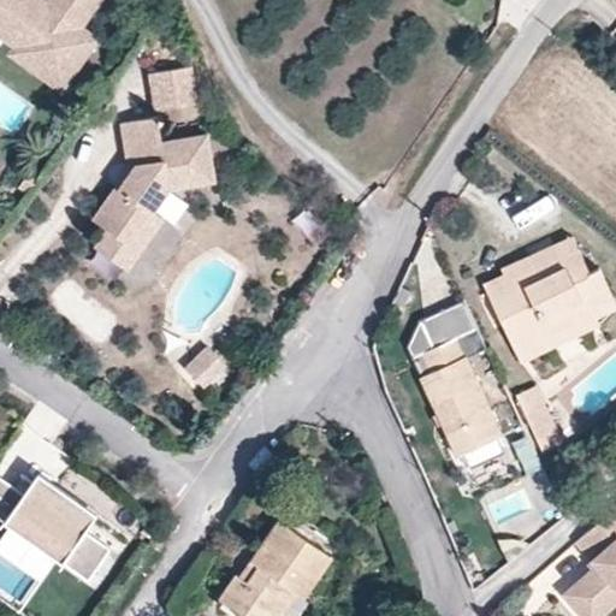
[(47,6),(39,0),(0,0),(0,19),(24,36),(16,49),(13,53),(36,69),(45,57),(70,75),(95,40),(78,28),(69,22),(65,27),(52,16),(55,11),(47,6)]
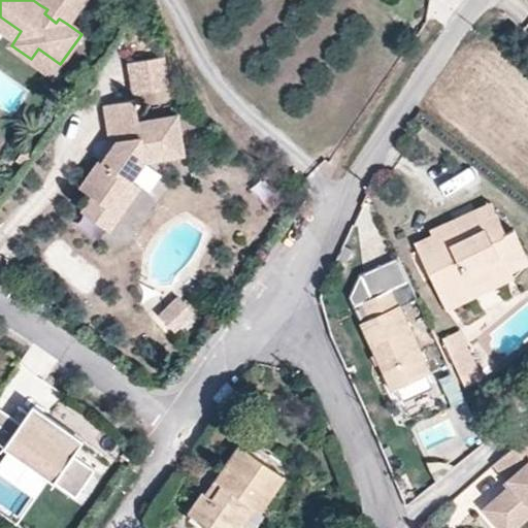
[(67,24),(84,0),(43,0),(40,5),(47,9),(44,13),(56,23),(59,19),(67,24)]
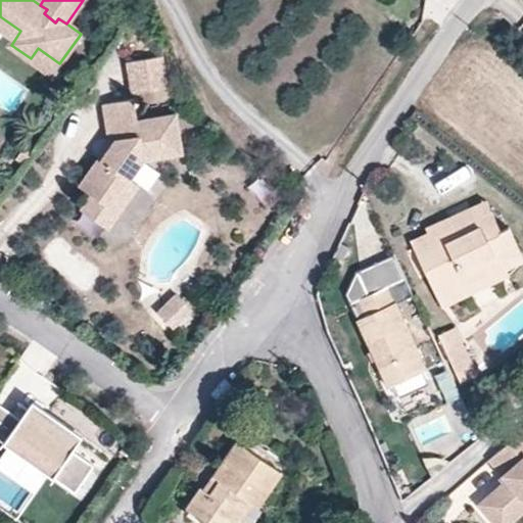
[(20,31),(0,16),(0,33),(13,42),(20,31)]
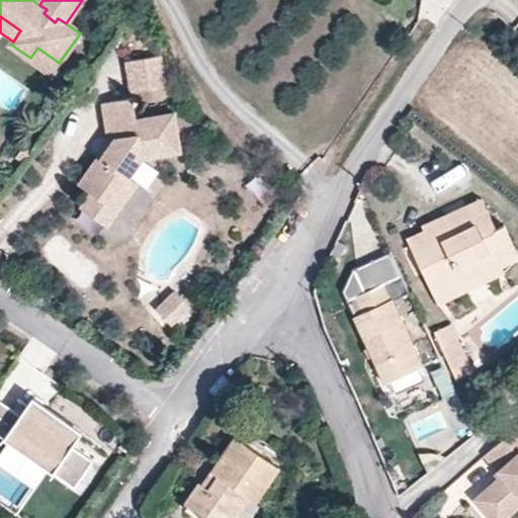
[(59,63),(37,48),(30,58),(53,73),(59,63)]
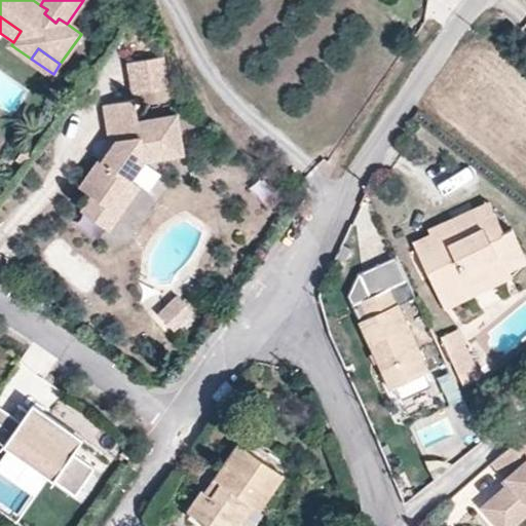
[(167,83),(161,52),(126,58),(132,89),(167,83)]
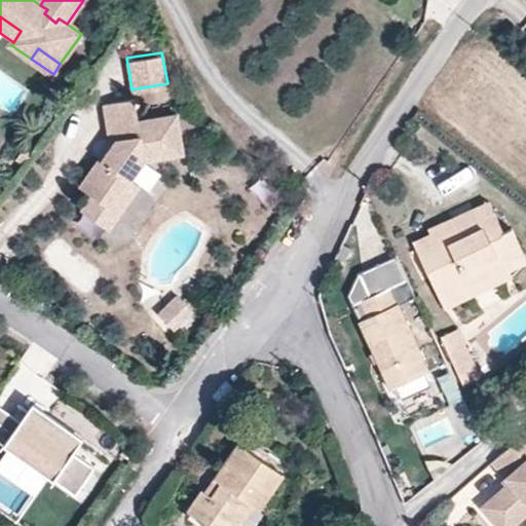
[(182,149),(176,110),(138,116),(134,95),(103,100),(109,139),(111,140),(112,149),(108,155),(100,156),(98,155),(78,183),(90,191),(109,204),(129,176),(144,156),(182,149)]
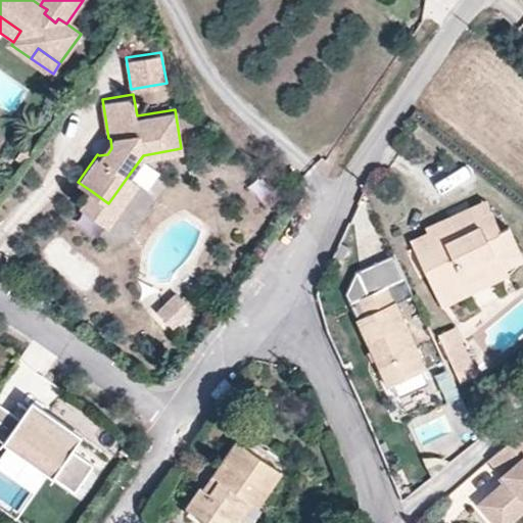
[(111,148),(110,139),(108,138),(97,154),(99,155),(107,154),(111,148)]
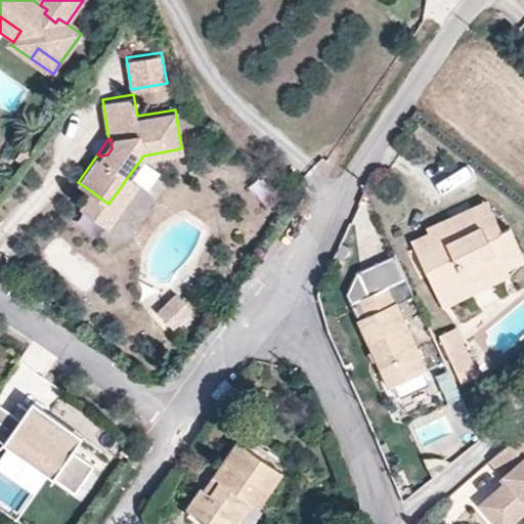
[(106,225),(138,180),(129,175),(108,204),(90,190),(80,206),(106,225)]
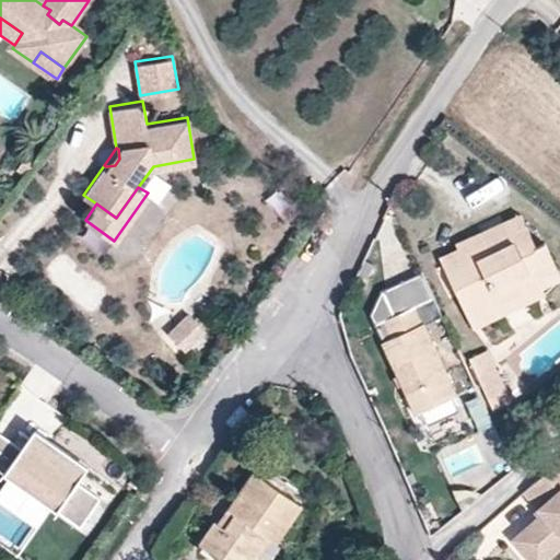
[(510,236),(527,228),(521,214),(478,234),(488,254),(513,243),(510,236)]
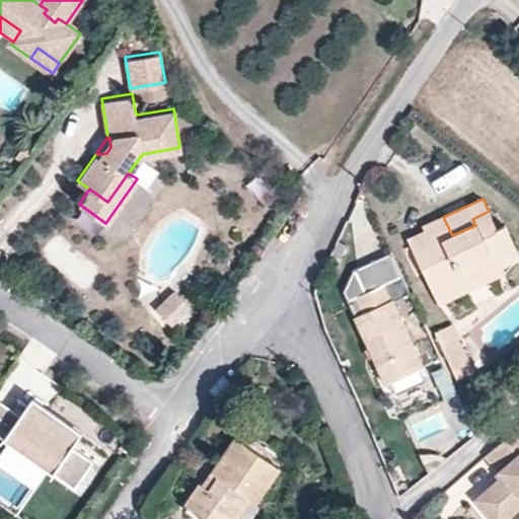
[(476,272),(518,252),(505,226),(497,230),(489,211),(472,219),(475,225),(452,235),(443,217),(423,226),(425,231),(408,238),(423,271),(433,267),(445,292),(478,276),(476,272)]
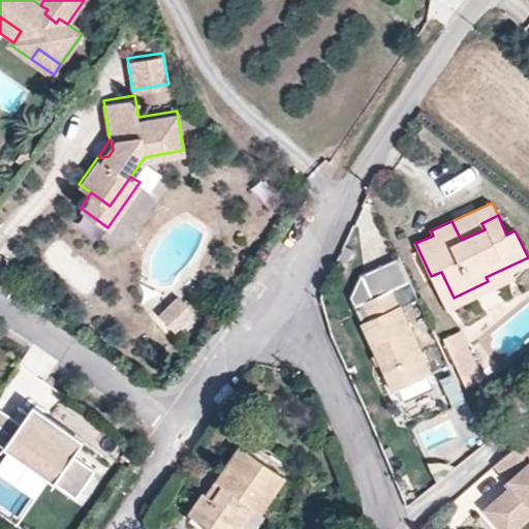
[(418,300),(399,257),(360,276),(350,299),(393,392),(400,389),(404,398),(430,386),(425,375),(431,373),(401,308),(418,300)]
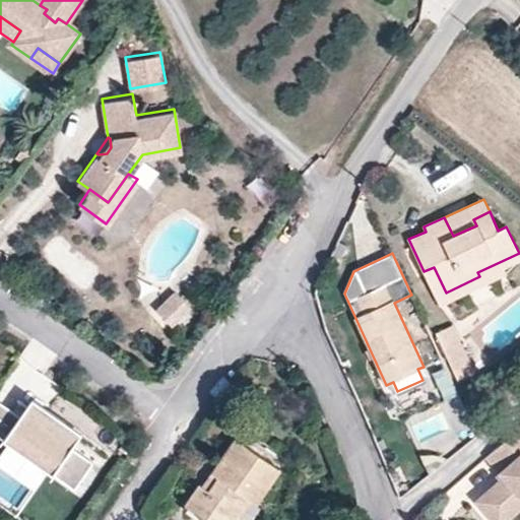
[(504,268),(519,260),(519,255),(519,253),(477,272),(479,276),(446,293),(434,267),(424,271),(440,306),(507,275),(504,268)]
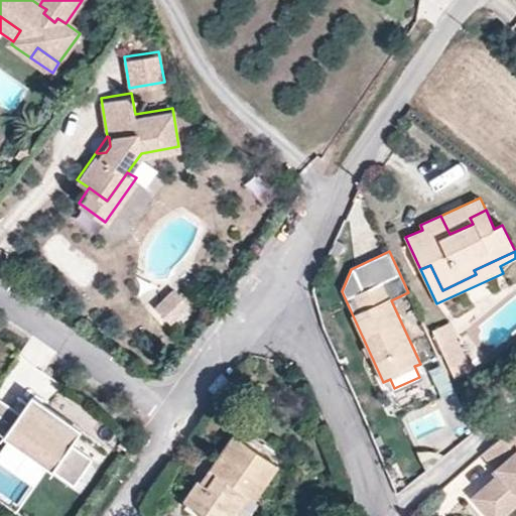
[(171,320),(189,303),(172,286),(155,304),(171,320)]
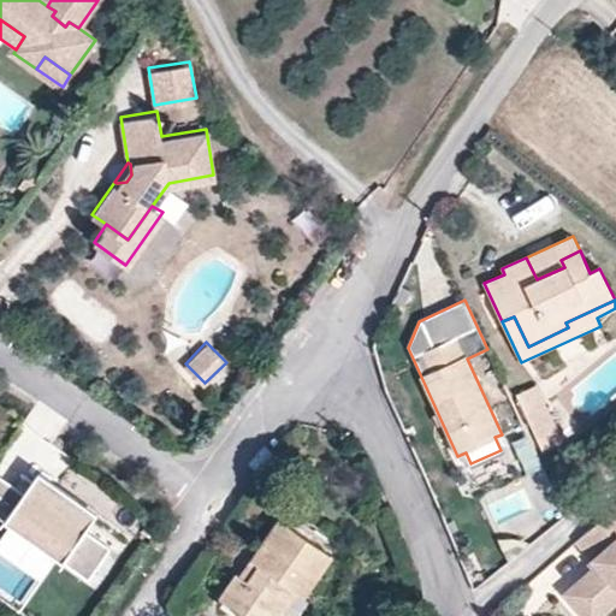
[(543,383),(521,392),(546,450),(568,440),(543,383)]
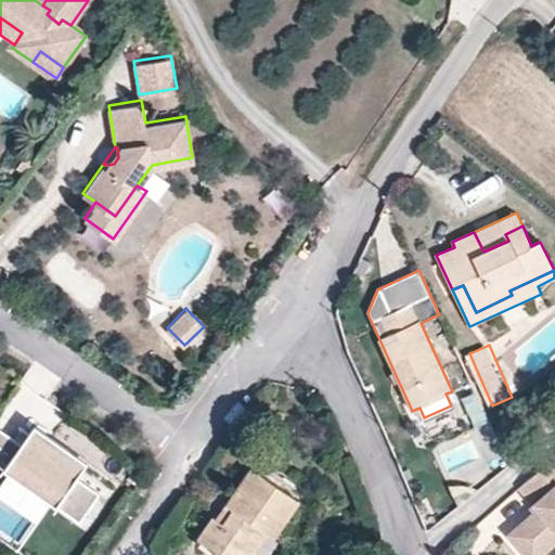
[(76,478),(88,462),(35,425),(22,444),(0,429),(0,466),(80,523),(100,493),(76,478)]
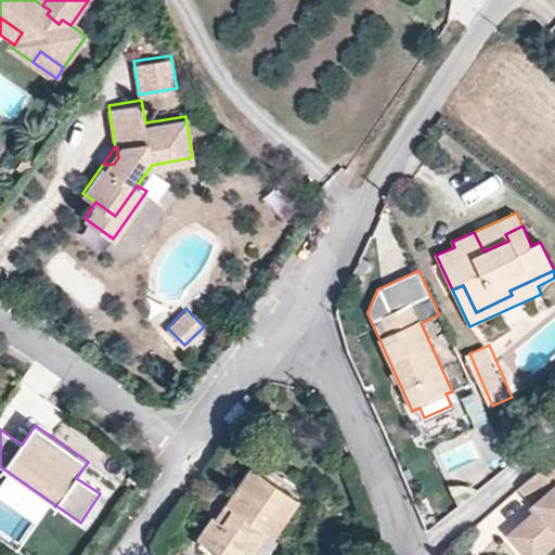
[(554,456),(519,488),(538,508),(508,534),(526,554),(540,554),(554,542),(554,456)]
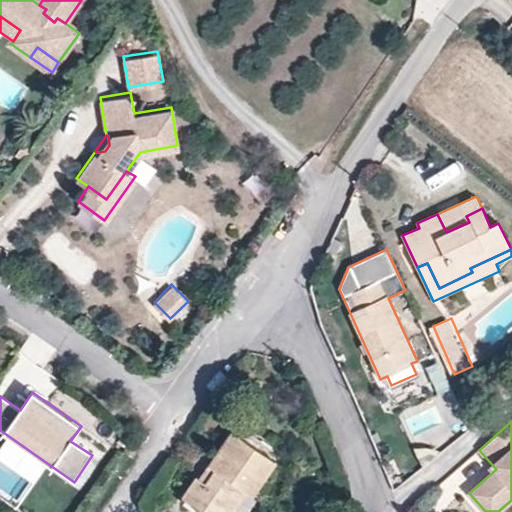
[(252,495),(276,462),(233,432),(209,466),(215,470),(206,483),(200,479),(197,477),(183,497),(204,511),(233,511),(247,492),(252,495)]
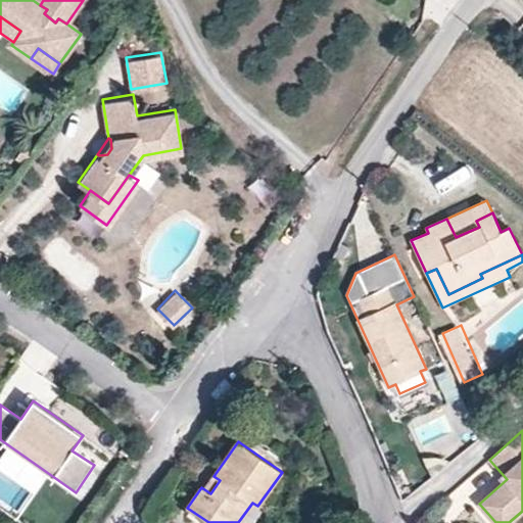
[(210,493),(220,480),(214,476),(204,489),(210,493)]
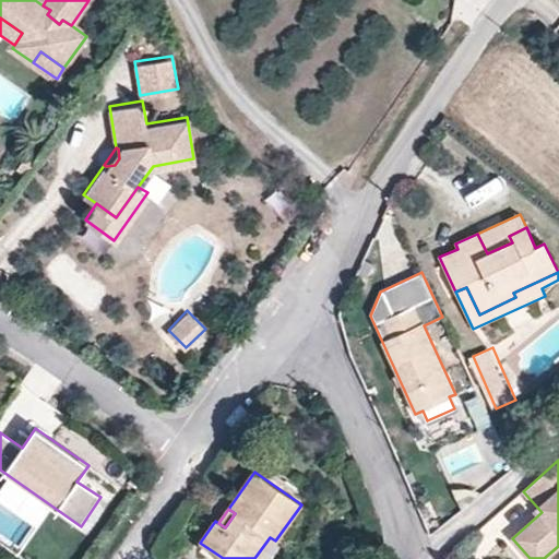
[(270,558),(281,545),(275,540),(270,537),(254,558),(270,558)]
